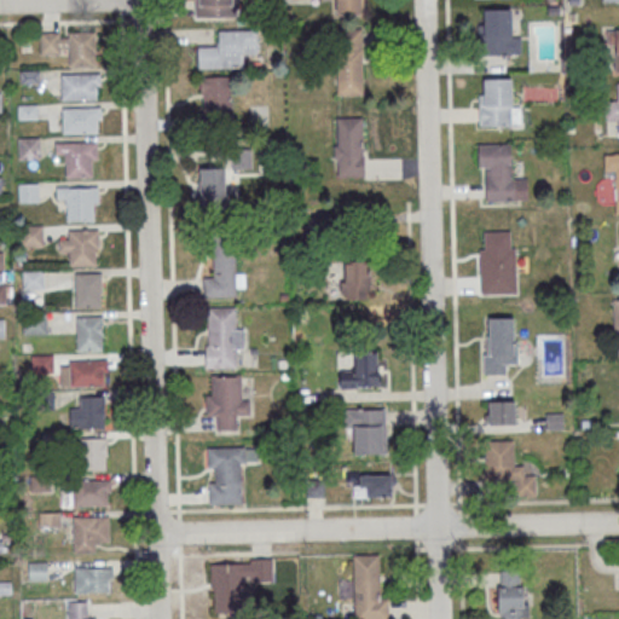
[(195,0),(195,16),(233,16),(232,0),(195,0)]
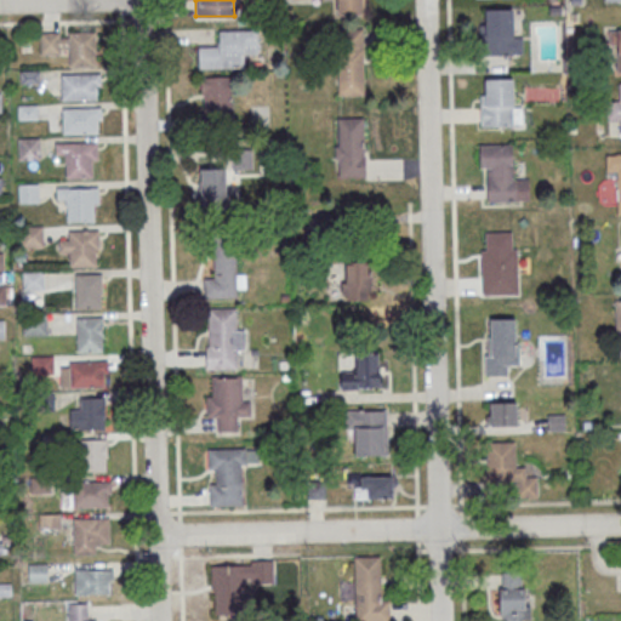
[(365,15),(364,0),(336,0),(336,15),(365,15)]
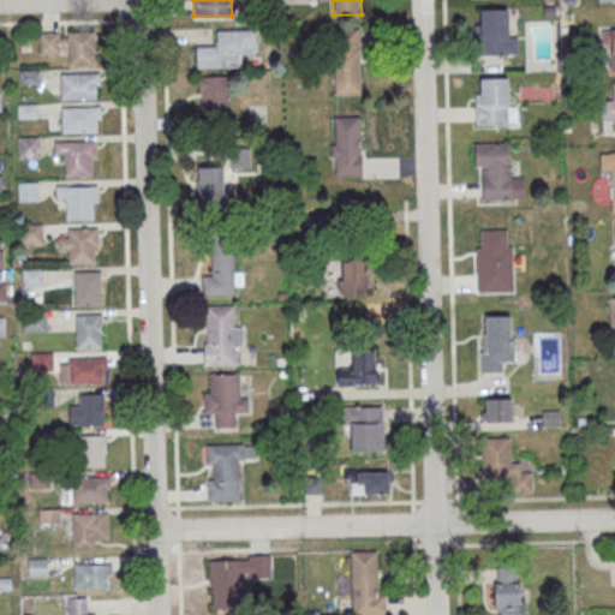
[(518,54),(518,34),(509,34),(509,10),(478,10),(478,54),(518,54)]
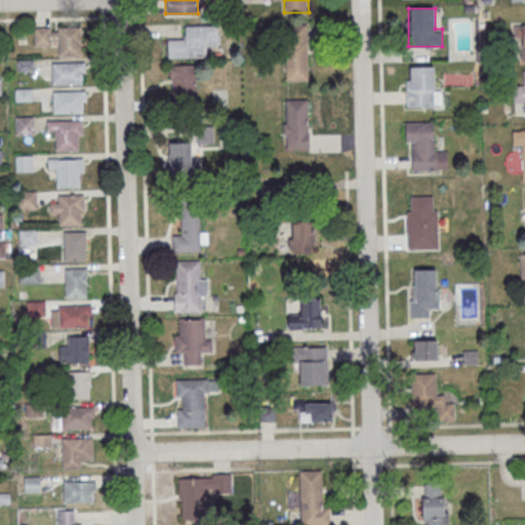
[(522,37),(522,63),(524,62),(524,25),(514,26),(514,37),(522,37)]
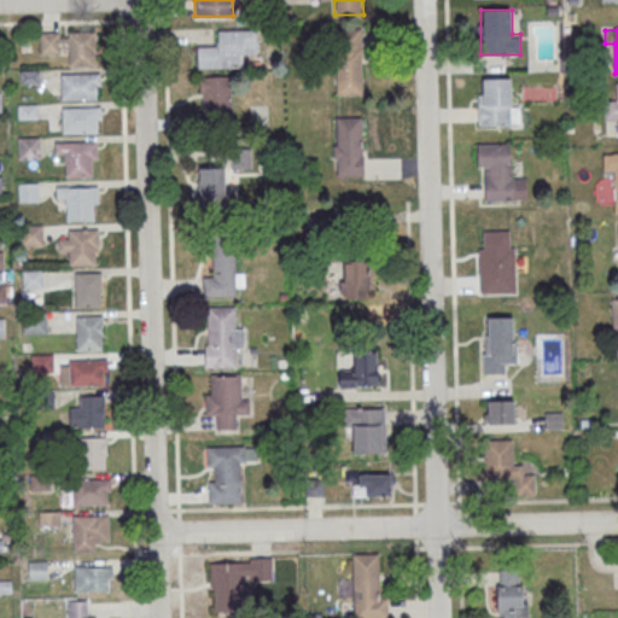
[(198,68),(243,68),(243,53),(257,53),(257,30),(216,30),(216,45),(198,45),(198,68)]
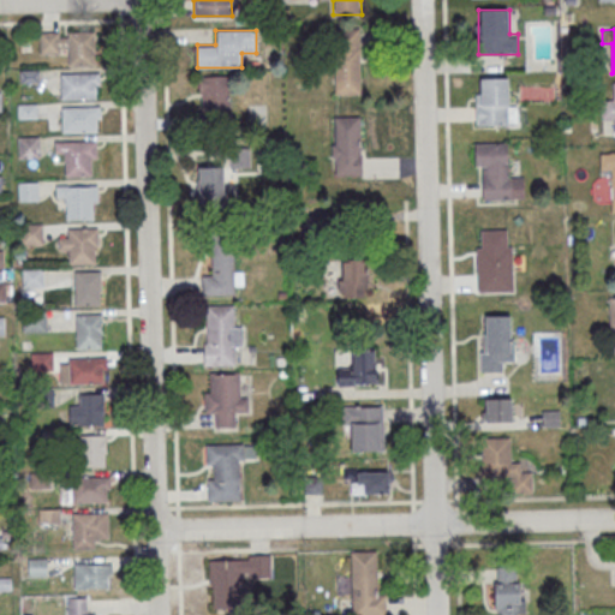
[(360,95),(360,30),(334,30),(334,95),(360,95)]
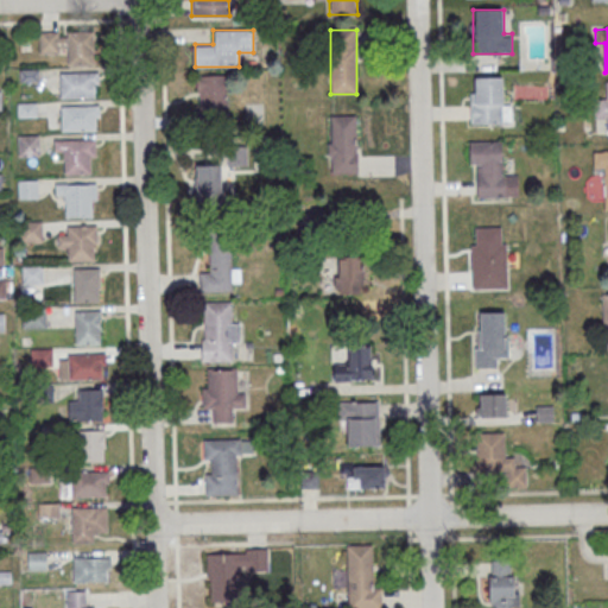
[(68,31),(69,64),(93,64),(93,31),(68,31)]
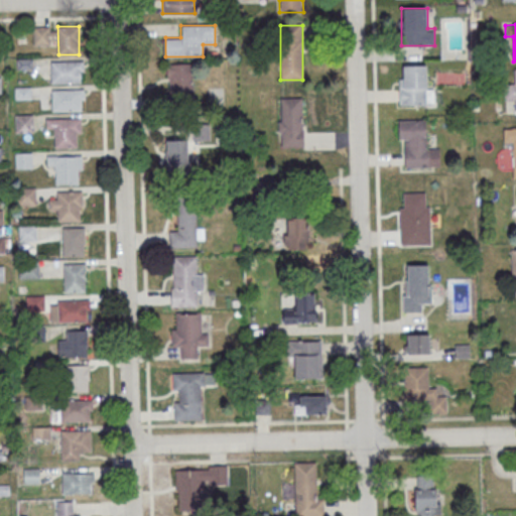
[(31,69),(31,58),(18,58),(18,69),(31,69)]
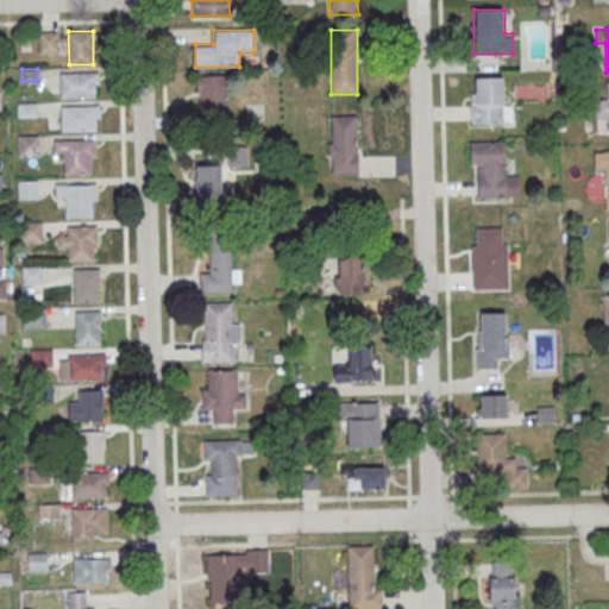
[(60,73),(61,98),(95,96),(94,83),(99,83),(99,71),(60,73)]
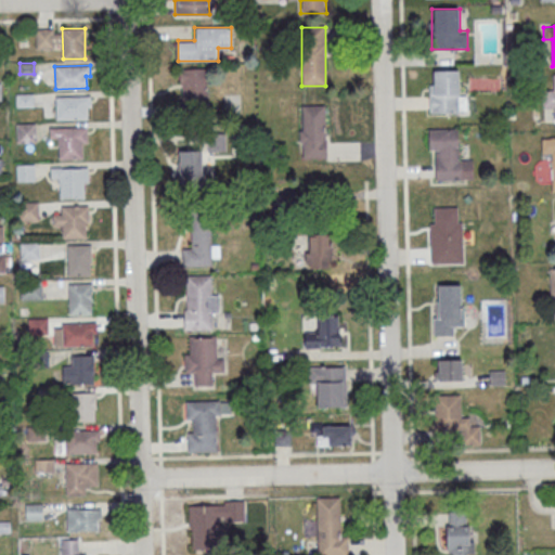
[(207,68),(181,68),(181,110),(207,110),(207,68)]
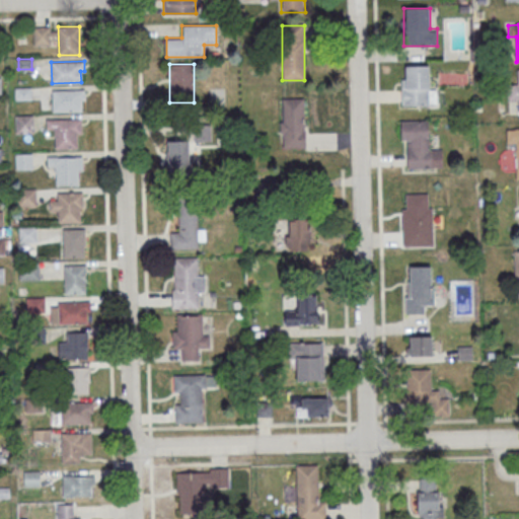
[(401,65),(401,105),(433,105),(433,65),(401,65)]
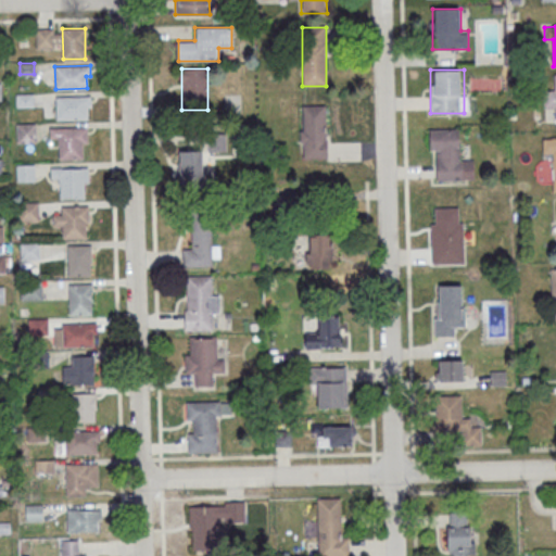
[(555,127),(555,74),(553,74),(554,87),(544,87),(544,109),(554,108),(555,128),(555,127)]
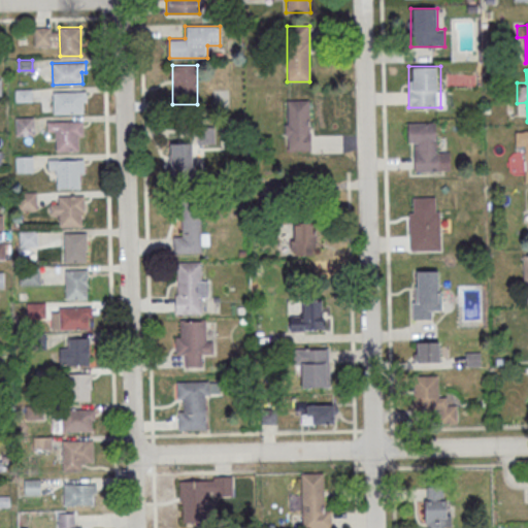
[(32,89),(15,89),(15,102),(32,102),(32,89)]
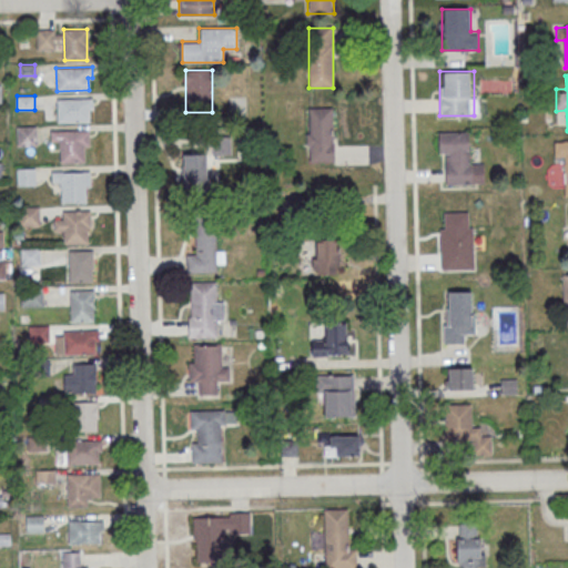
[(57,99),(58,122),(89,121),(89,109),(92,109),(92,98),(57,99)]
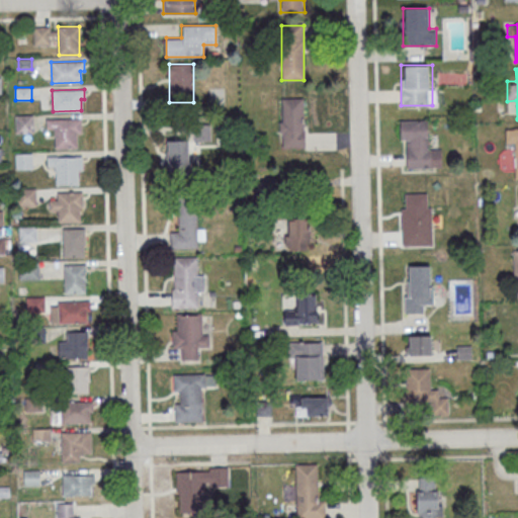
[(280,98),(280,147),(305,147),(305,98),(280,98)]
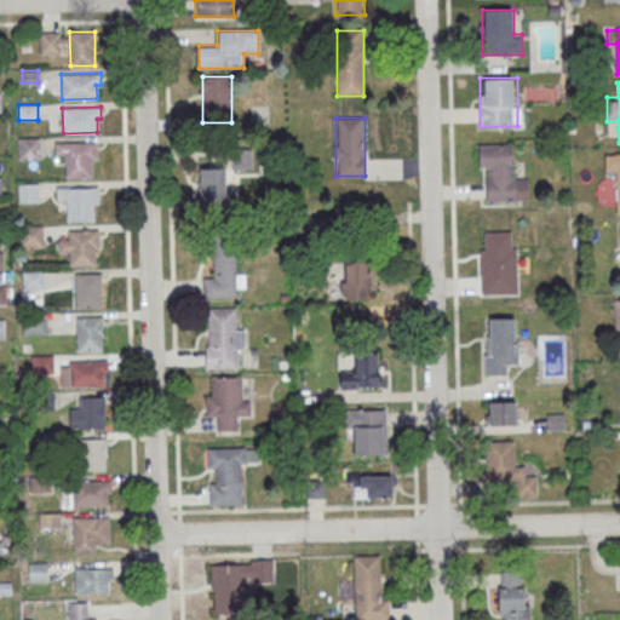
[(18,138),(40,138),(40,159),(18,160),(18,138)]
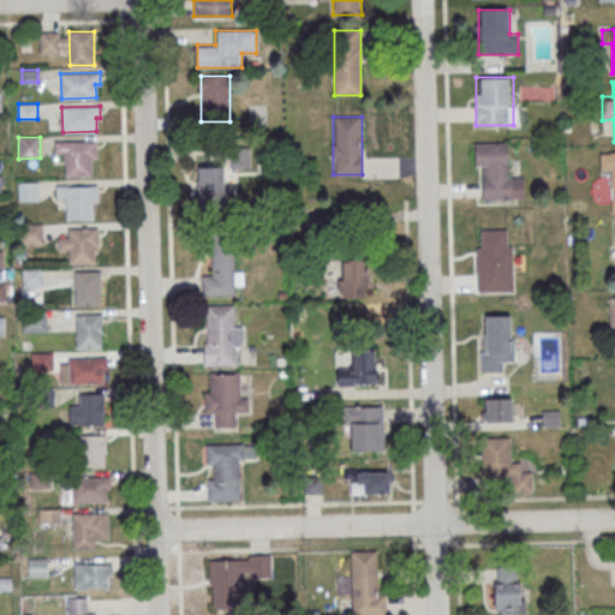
[(53,141),(54,154),(64,154),(64,160),(66,160),(66,175),(91,174),(90,157),(96,157),(96,141),(53,141)]
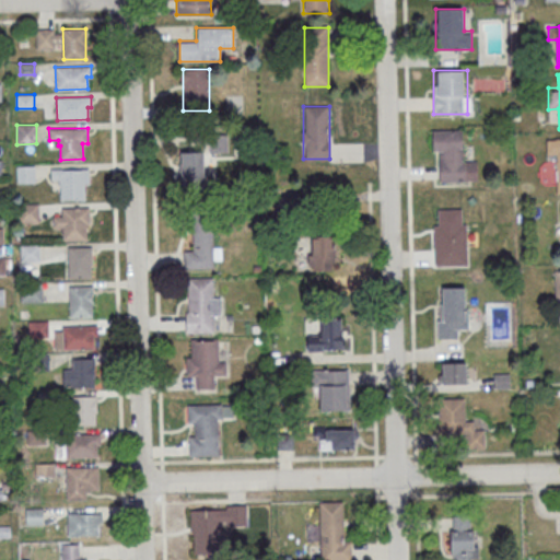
[(432,153),(440,153),(440,183),(478,183),(478,160),(463,160),(463,129),(432,129),(432,153)]
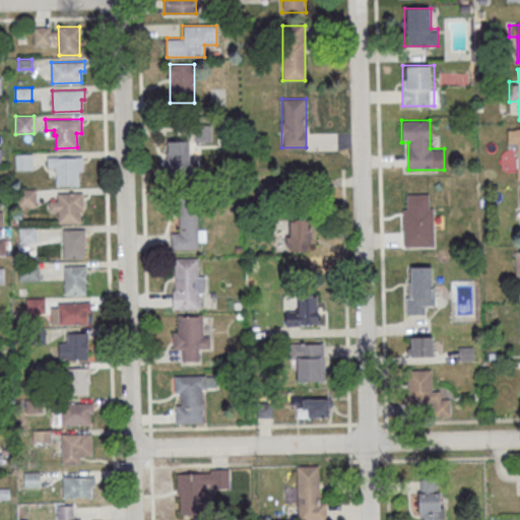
[(211,141),(211,124),(192,124),(192,141),(211,141)]
